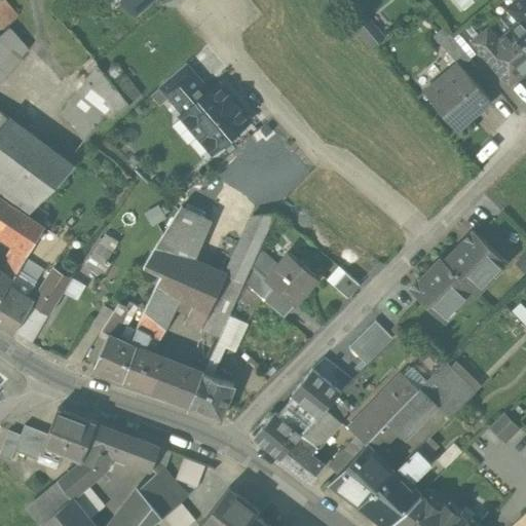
[(4,0),(1,0),(0,1),(0,30),(15,16),(4,0)]
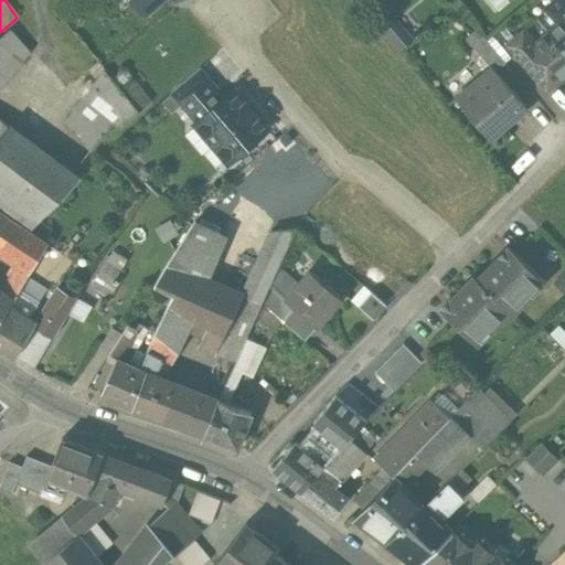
[(134,0),(146,14),(161,0),(134,0)]
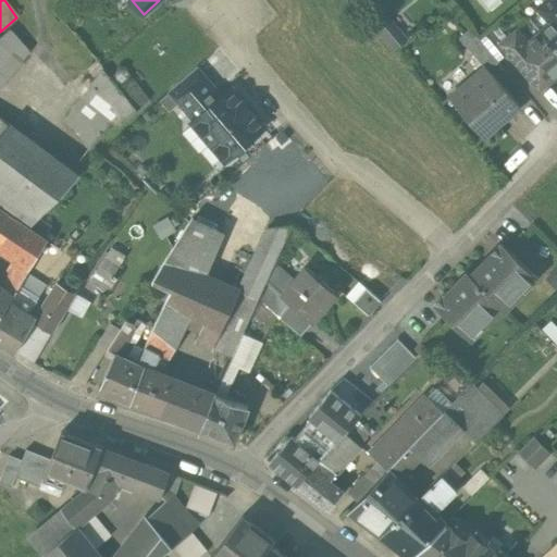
[(556,0),(548,0),(536,11),(546,22),(556,11),(556,0)]
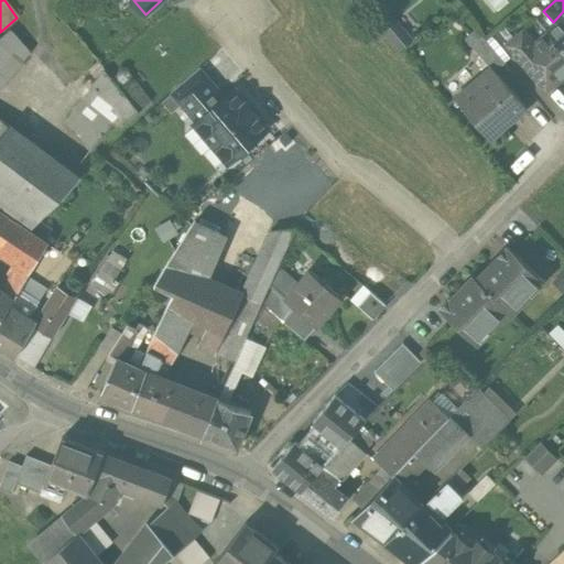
[(546,34),(563,54),(563,11),(553,22),(556,25),(546,34)]
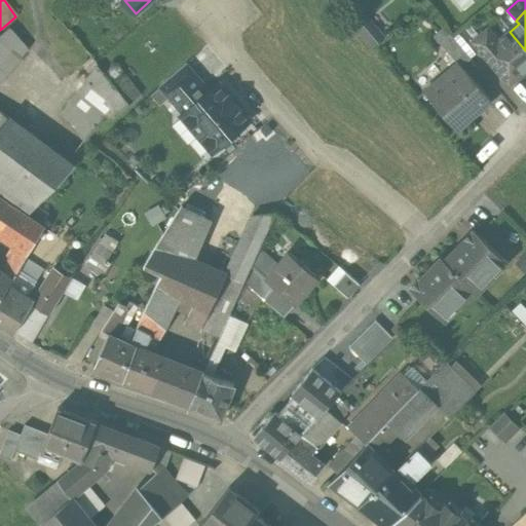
[(0,83),(28,49),(9,28),(0,36),(0,83)]
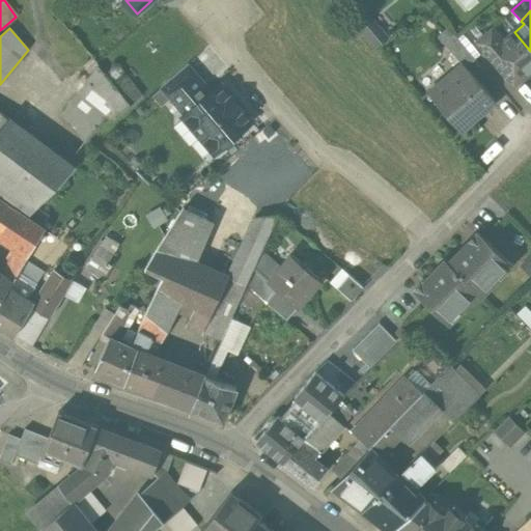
[(482,52),(476,45),(477,44),(467,30),(456,38),(471,56),(474,59),(482,52)]
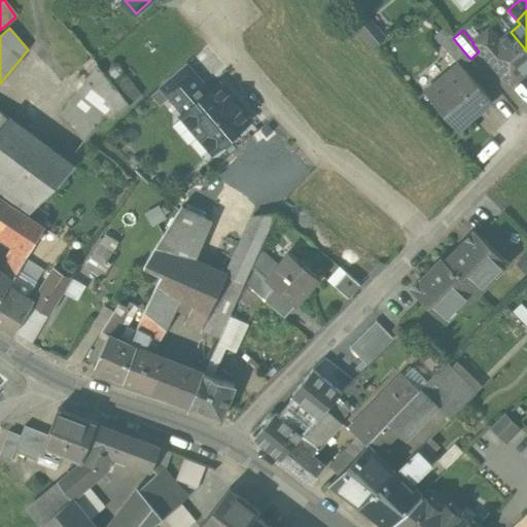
[(510,88),(526,71),(526,50),(511,32),(497,43),(487,31),(473,43),(472,44),(479,51),(510,88)]
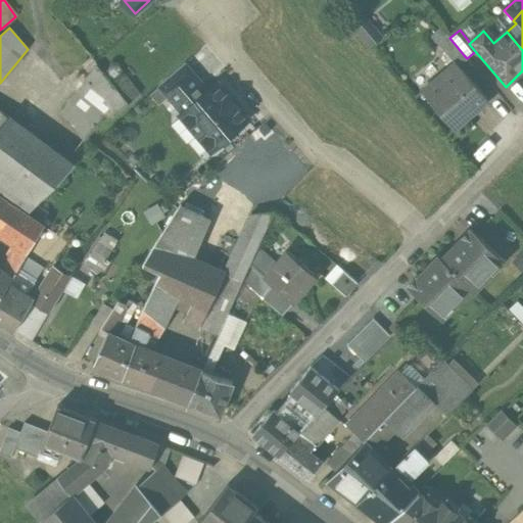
[(464,55),(449,38),(446,34),(435,43),(453,64),(464,55)]
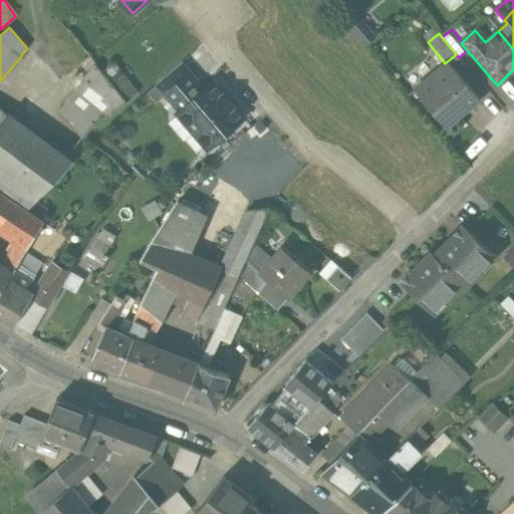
[(177,103),(183,110),(206,90),(182,62),(155,85),(173,106),(177,103)]
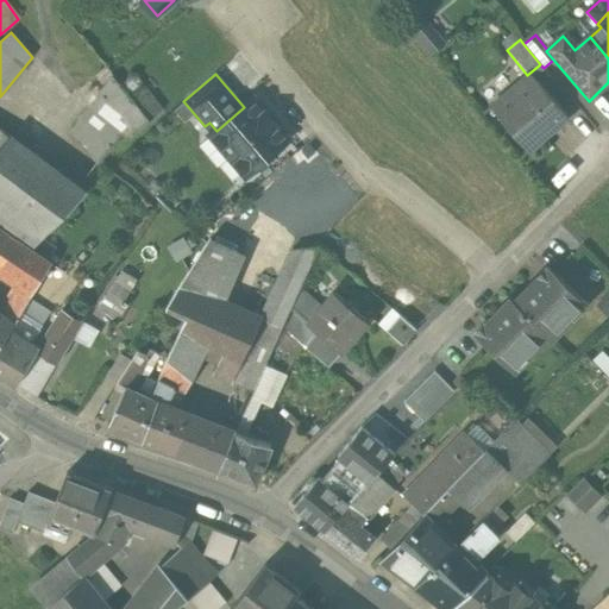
[(120,86),(150,121),(162,111),(143,87),(133,75),(120,86)]
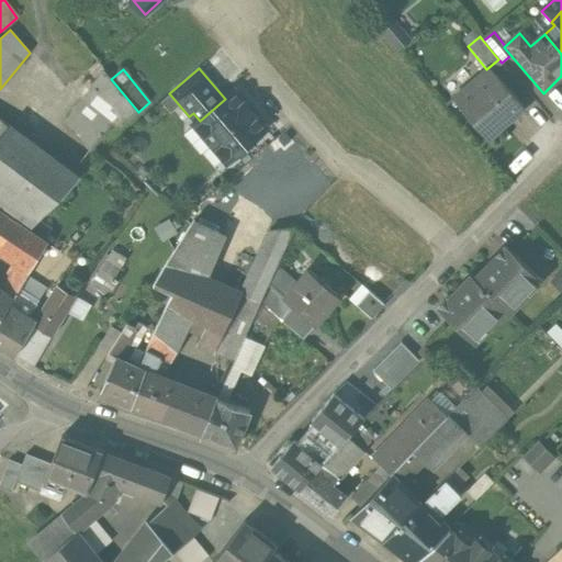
[(117,128),(138,112),(111,79),(104,70),(66,122),(92,149),(113,124),(117,128)]
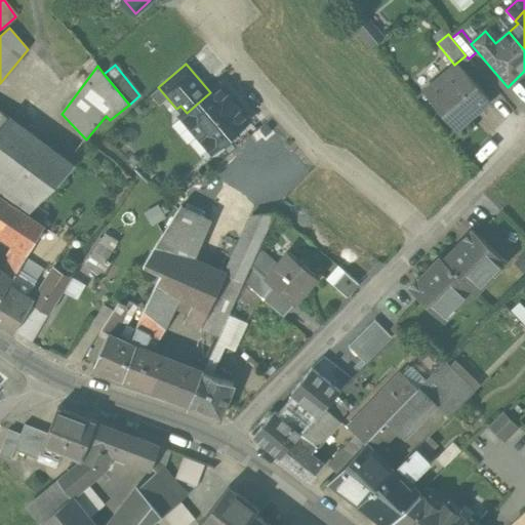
[(459,69),(443,83),(440,78),(422,93),(454,130),(488,102),(459,69)]
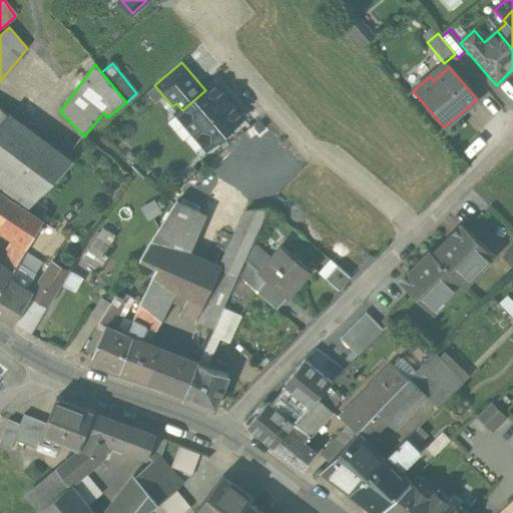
[(178,114),(206,148),(242,117),(232,106),(233,105),(223,94),(222,94),(213,83),(205,90),(182,110),(178,114)]
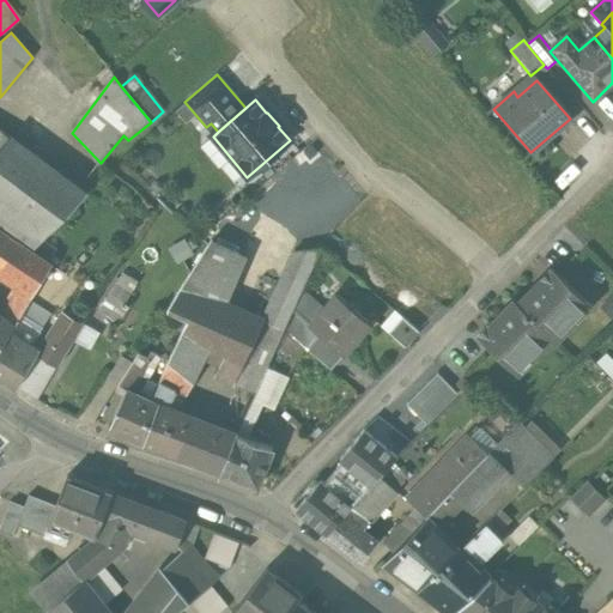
[(0,272),(32,295),(52,265),(31,252),(85,195),(8,138),(0,149),(0,272)]
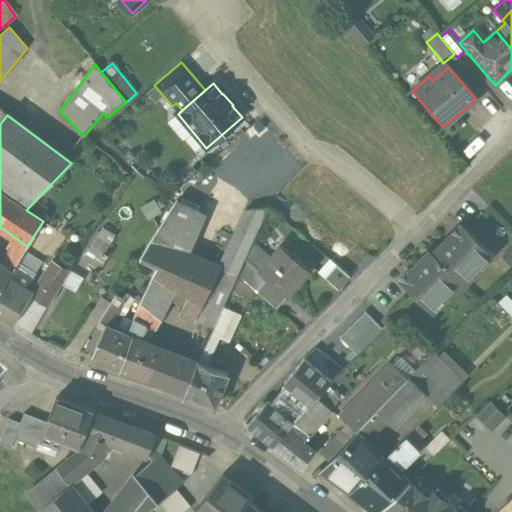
[(94,248),(81,267),(86,270),(88,266),(95,270),(105,255),(104,254),(135,206),(136,206),(137,205),(123,196),(91,246),(94,248)]
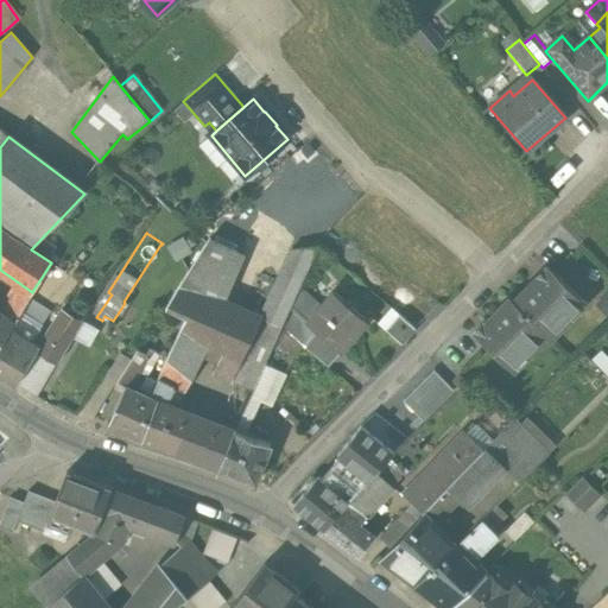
[(181,284),(222,302),(242,259),(207,244),(181,284)]
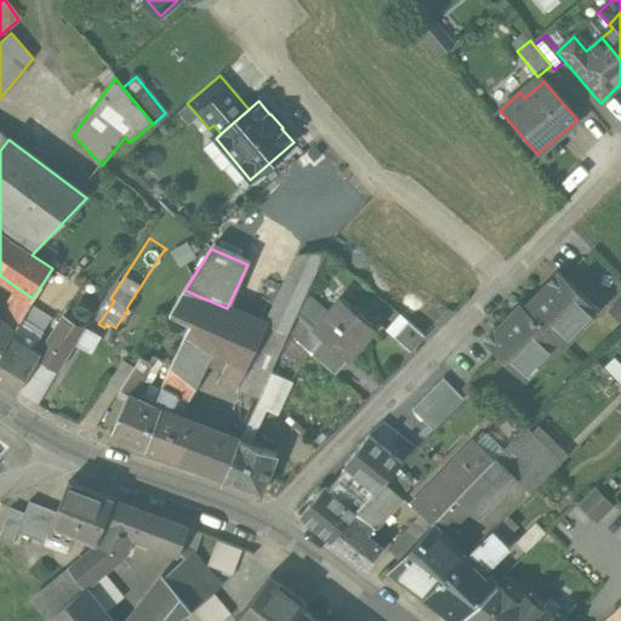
[(237,388),(258,398),(269,372),(325,251),(295,257),(266,324),(237,388)]
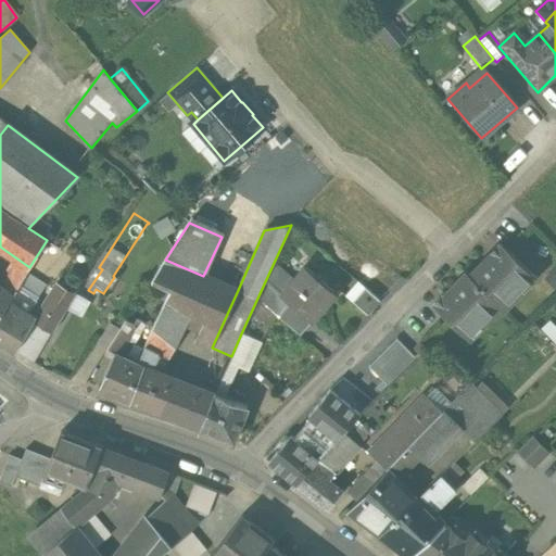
[(498,244),(468,276),(500,306),(502,308),(521,289),(516,283),(528,272),(498,244)]
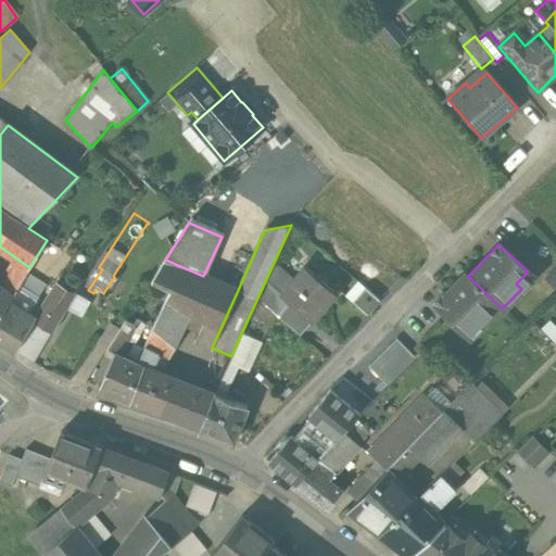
[(196,340),(212,348),(238,290),(203,276),(165,260),(151,281),(171,290),(144,349),(167,359),(189,316),(203,323),(196,340)]
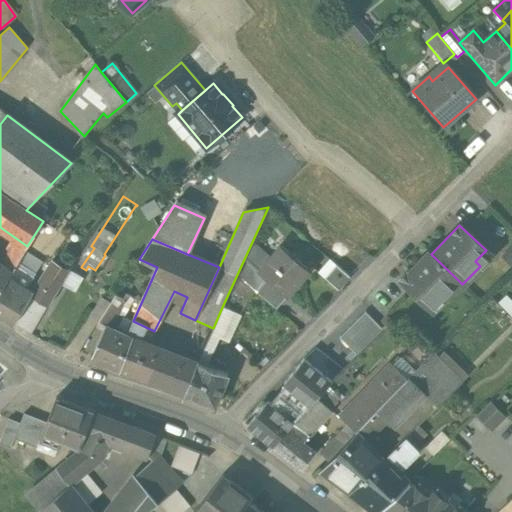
[(280,248),(258,272),(267,279),(286,297),(307,273),(280,248)]
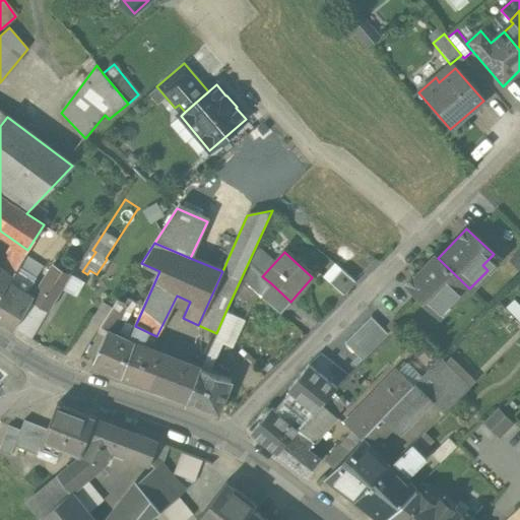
[(467,286),(438,258),(434,255),(404,285),(432,312),(443,300),(449,305),(467,286)]
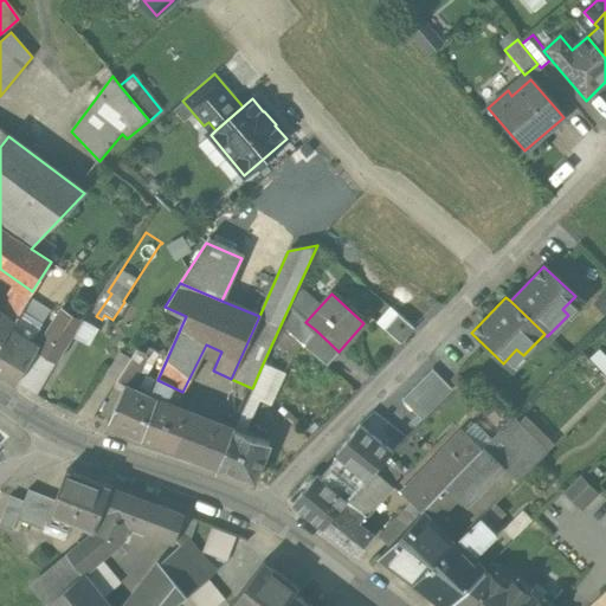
[(0,347),(19,315),(24,308),(12,298),(0,313),(0,347)]
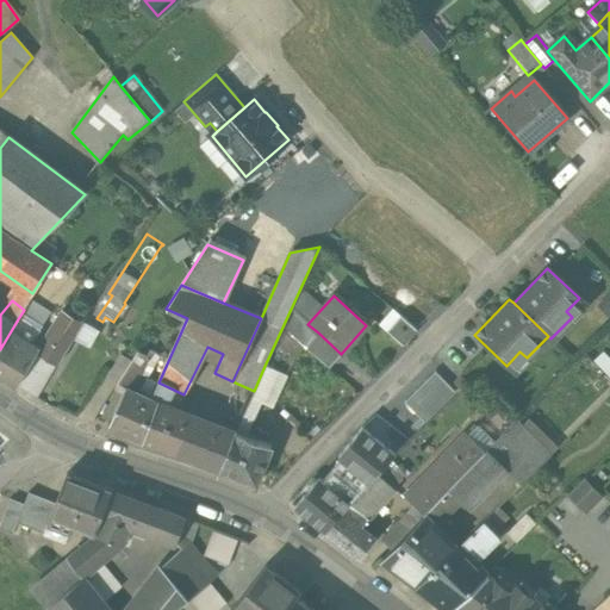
[(19,317),(35,325),(43,310),(27,302),(24,310),(19,317)]
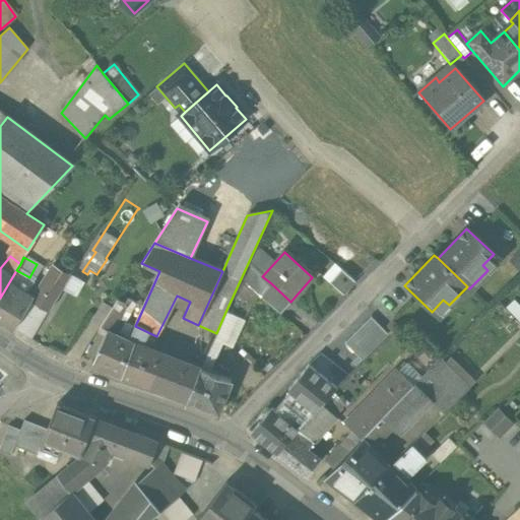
[(54,265),(33,302),(49,312),(70,275),(54,265)]
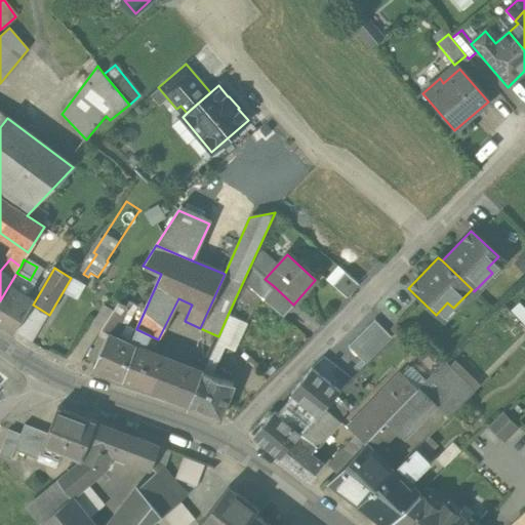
[(344,271),(330,287),(345,299),(358,283),(344,271)]
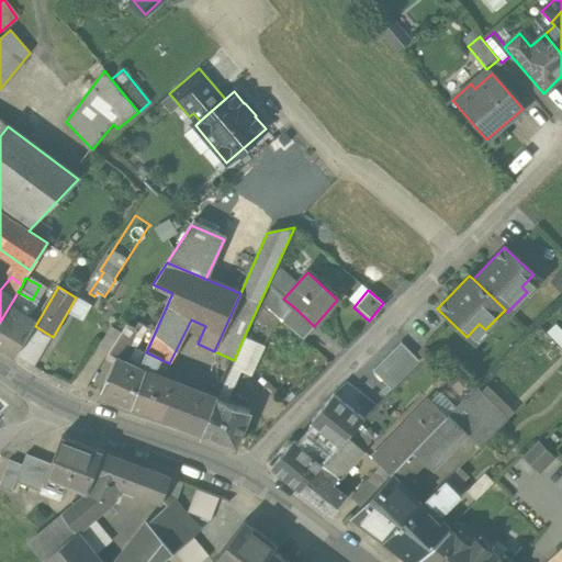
[(18,292),(0,322),(0,346),(17,356),(35,323),(19,313),(26,308),(32,300),(18,292)]
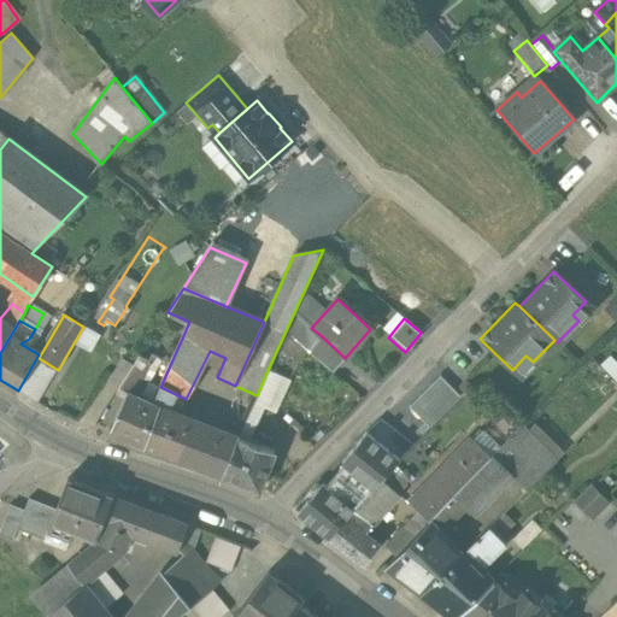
[(345,358),(322,336),(307,352),(331,372),(345,358)]
